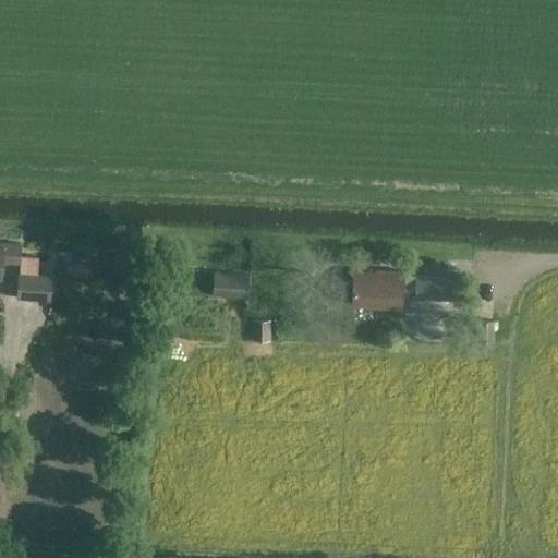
[(20,263),(21,243),(0,241),(0,280),(1,281),(2,262),(20,263)]
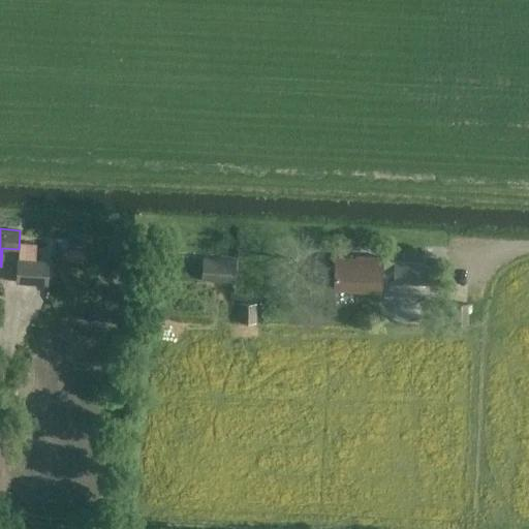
[(55,239),(86,241),(86,240),(91,240),(91,231),(85,231),(85,230),(55,228),(55,239)]
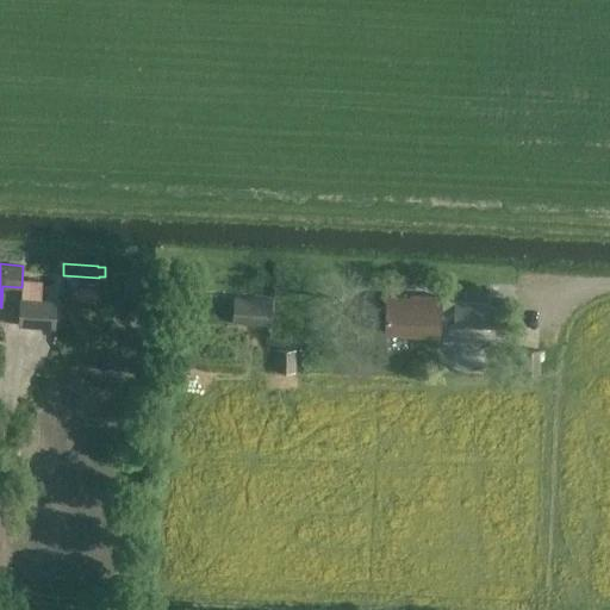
[(25,281),(25,297),(45,298),(45,282),(25,281)]
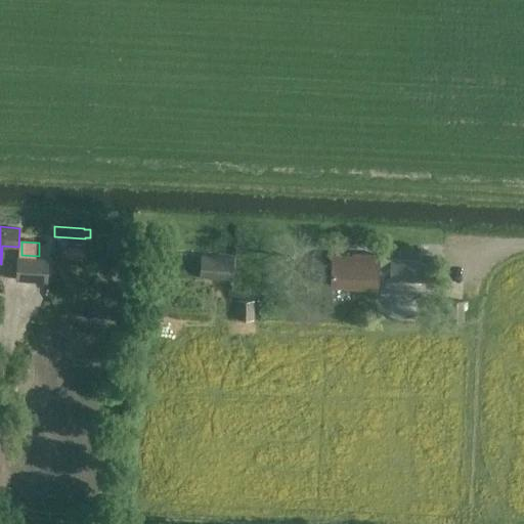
[(66,250),(66,259),(86,260),(86,251),(66,250)]
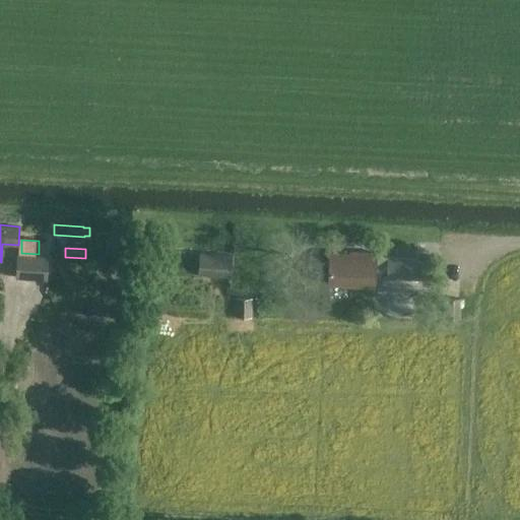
[(198,254),(196,274),(231,277),(233,256),(198,254)]
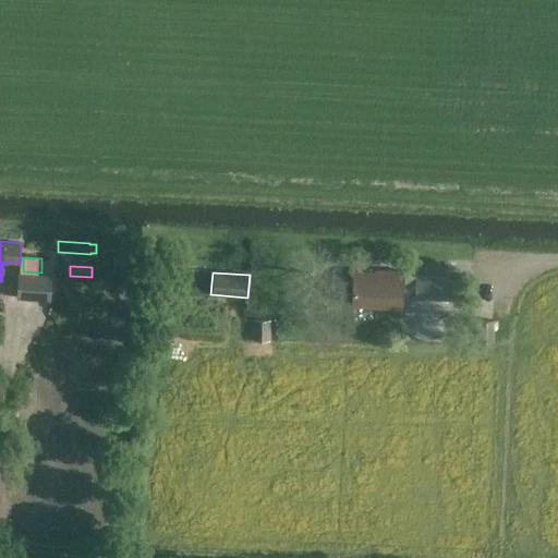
[(386,273),(386,275),(353,274),(352,304),(401,307),(402,292),(414,292),(414,299),(458,301),(459,279),(403,276),(403,274),(386,273)]
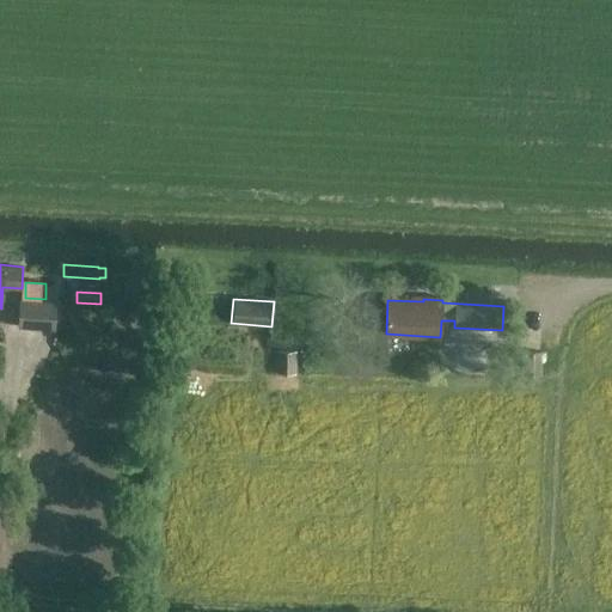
[(20,300),(19,326),(55,329),(56,301),(20,300)]
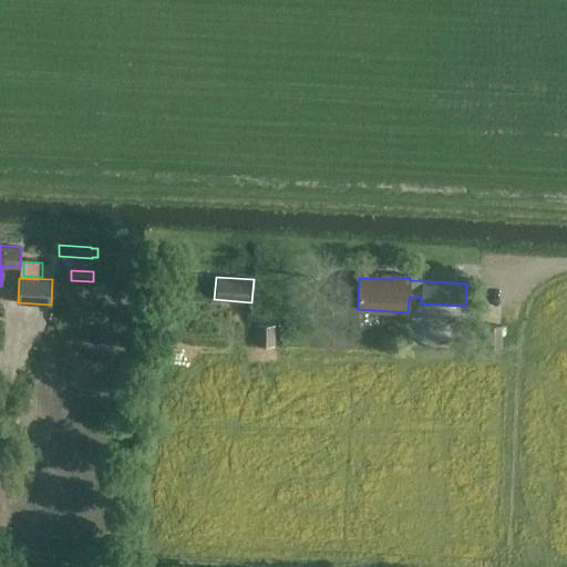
[(275,348),(275,328),(258,327),(257,347),(275,348)]
